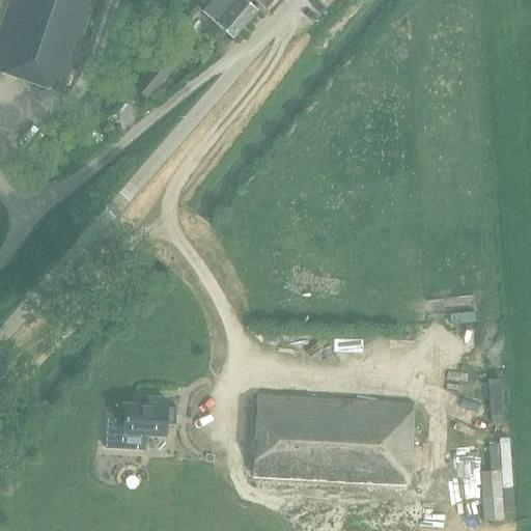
[(93,0),(9,0),(0,28),(0,72),(61,93),(93,0)]
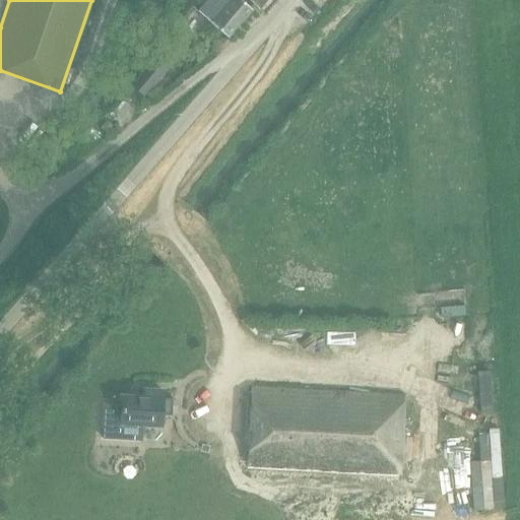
[(252,10),(240,0),(206,0),(197,11),(211,24),(211,23),(229,39),(252,10)]
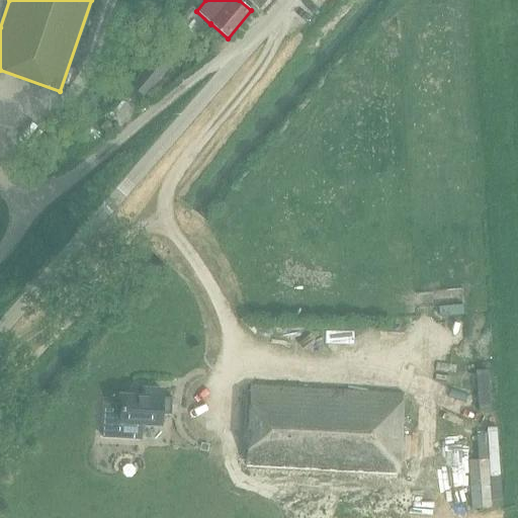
[(246,0),(257,9),(264,0),(246,0)]
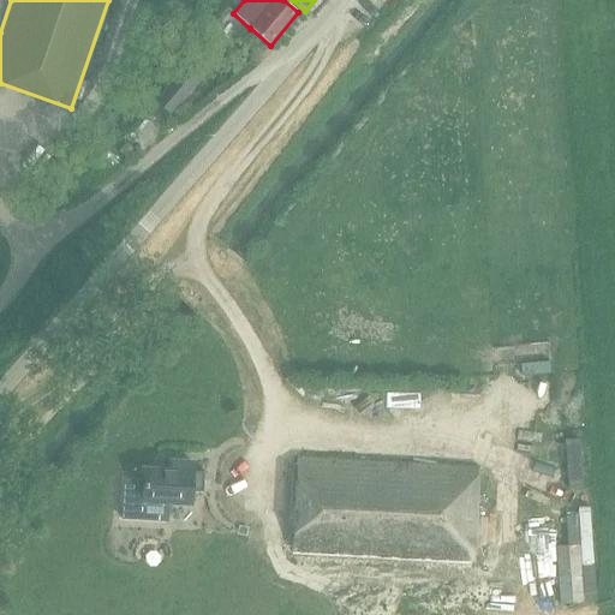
[(169,114),(207,70),(192,58),(155,101),(169,114)]
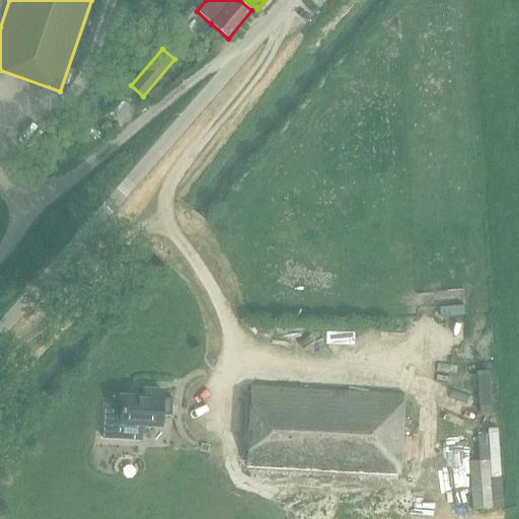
[(399,473),(401,417),(403,395),(250,387),(245,465),(267,466),(399,473)]
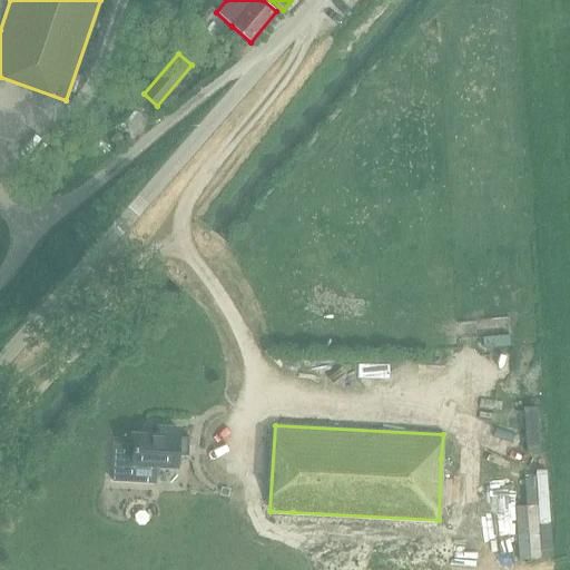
[(112,444),(110,481),(154,483),(155,465),(176,467),(177,457),(188,457),(189,438),(177,438),(178,429),(159,429),(159,436),(133,434),(133,445),(112,444)]
